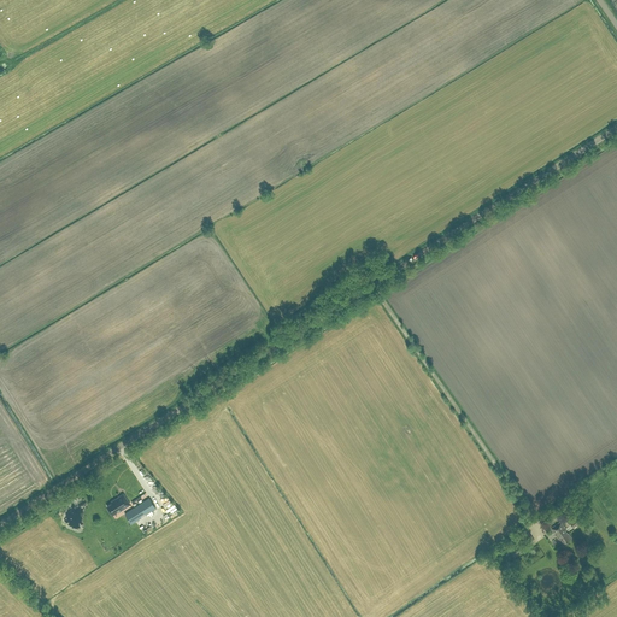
[(130,504),(123,493),(111,501),(112,503),(107,506),(113,515),(118,511),(117,511),(121,509),(122,510),(130,504)]
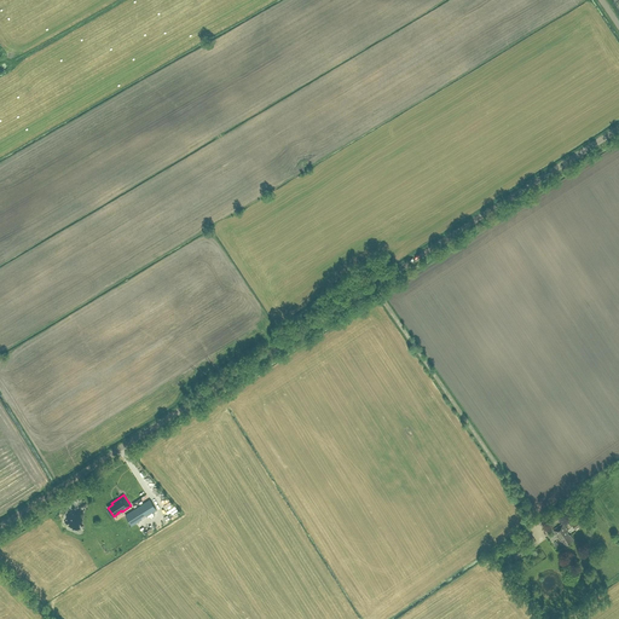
[(136,522),(156,509),(150,499),(129,513),(136,522)]
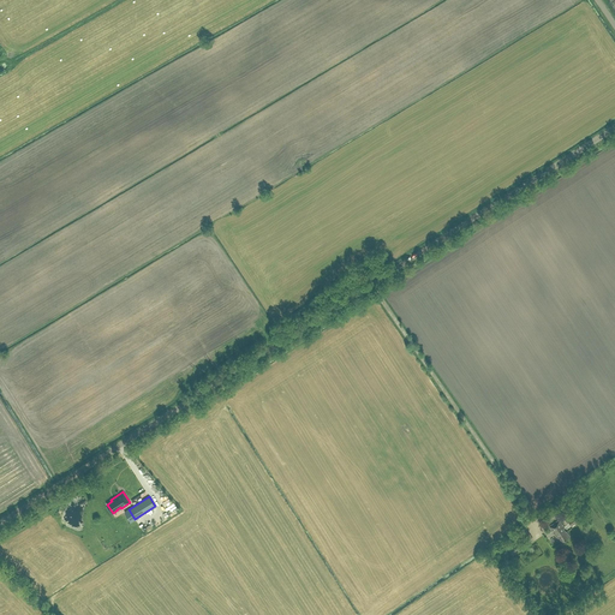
[(571,525),(577,521),(573,515),(567,519),(571,525)]
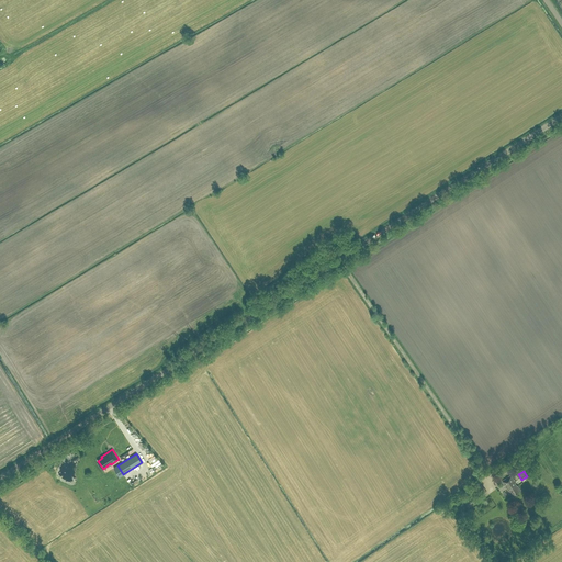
[(510,474),(502,481),(512,495),(520,490),(515,482),(516,482),(510,474)]
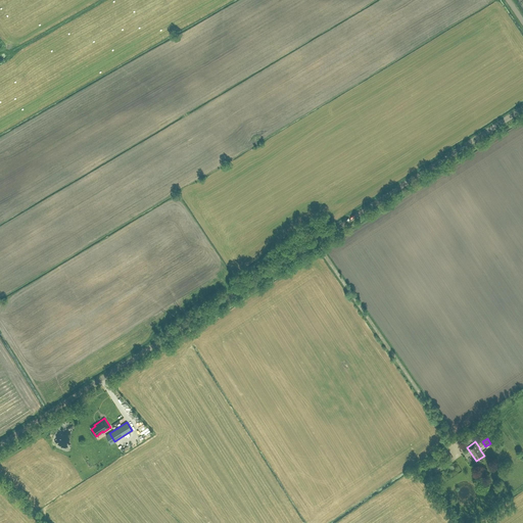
[(446,448),(440,454),(446,461),(453,457),(446,448)]
